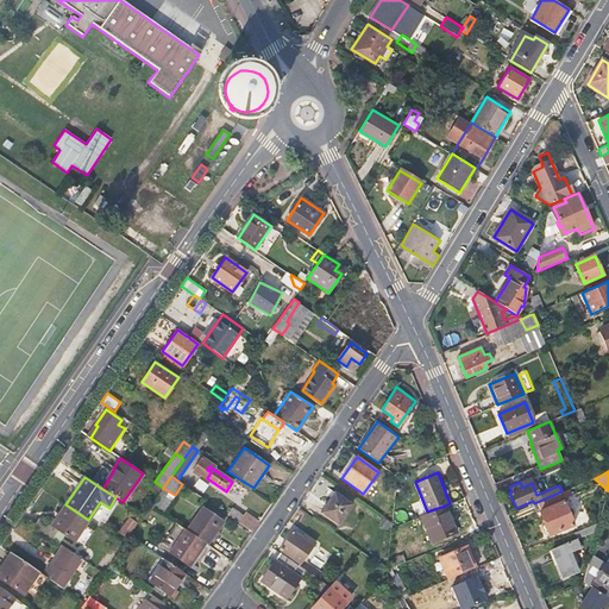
[(540,510),(545,522),(544,527),(546,532),(550,533),(550,534),(573,525),(570,515),(575,514),(572,508),(567,510),(563,498),(571,495),(569,489),(562,491),(534,503),(533,503),(538,512),(540,510)]
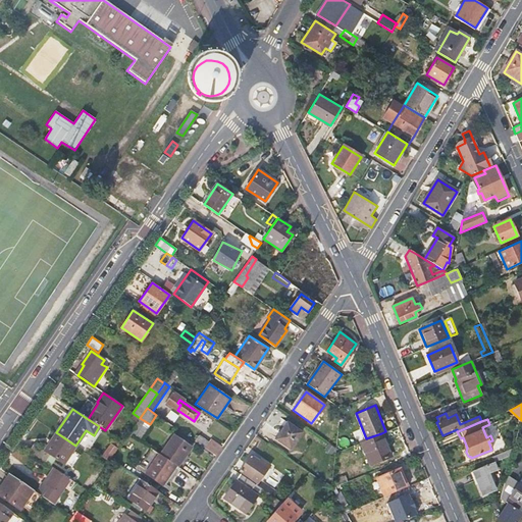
[(286,422),(274,439),(290,450),(302,432),(286,422)]
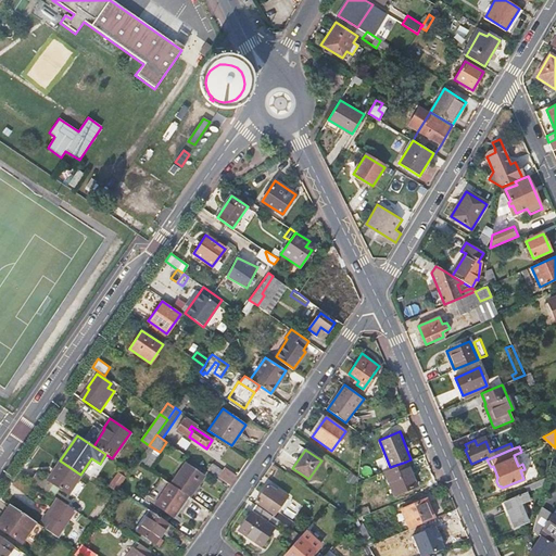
[(36,472),(30,480),(43,489),(48,481),(67,494),(80,475),(60,460),(47,480),(36,472)]
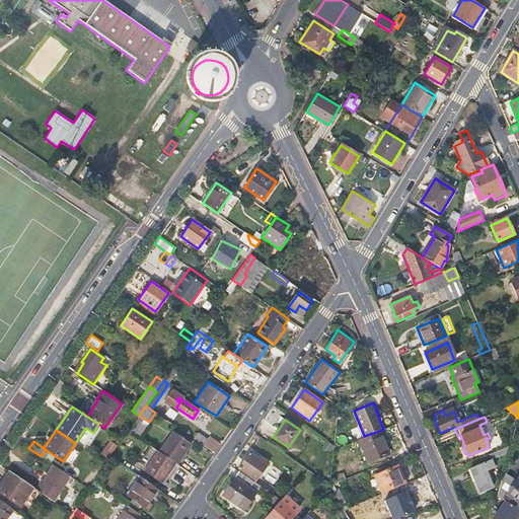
[(359,438),(368,462),(389,453),(379,431),(364,436),(359,438)]
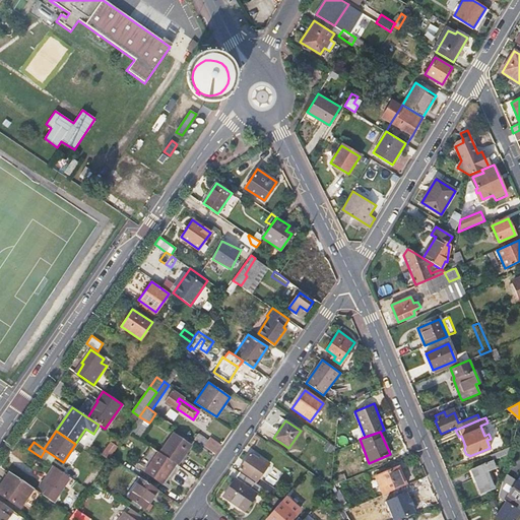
[(173,433),(159,453),(175,463),(177,465),(190,445),(173,433)]
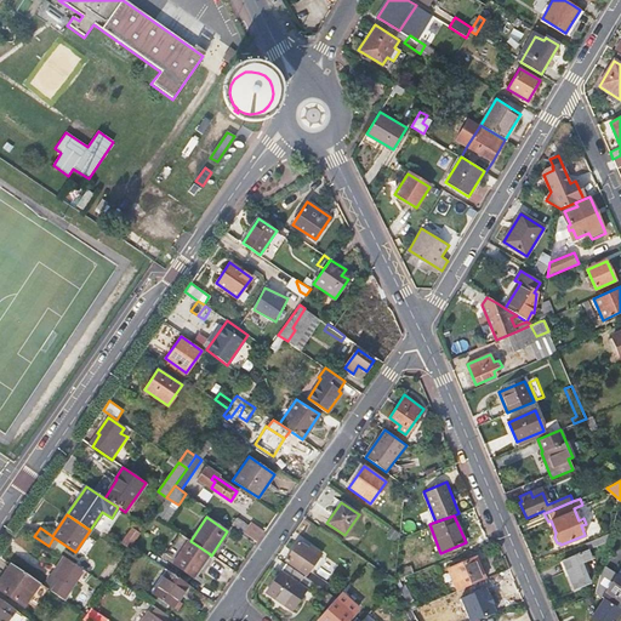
[(231,524),(244,533),(248,525),(235,517),(231,524)]
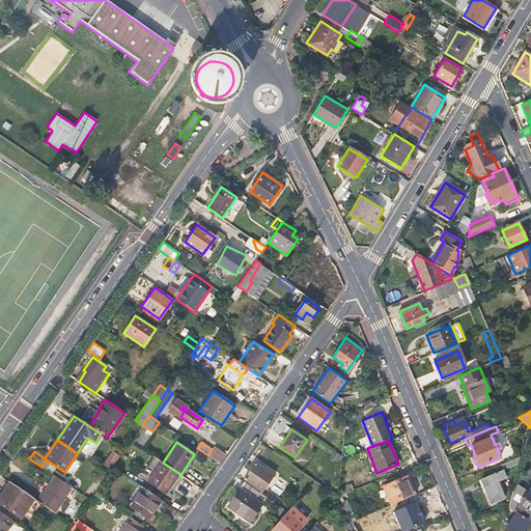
[(115,448),(112,452),(119,456),(122,452),(115,448)]
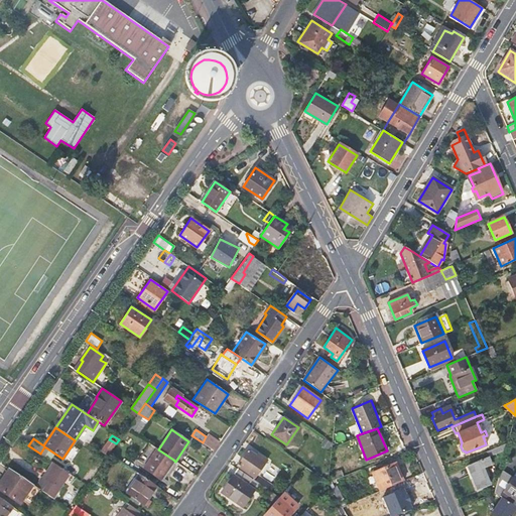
[(109,439),(101,452),(107,457),(116,443),(109,439)]
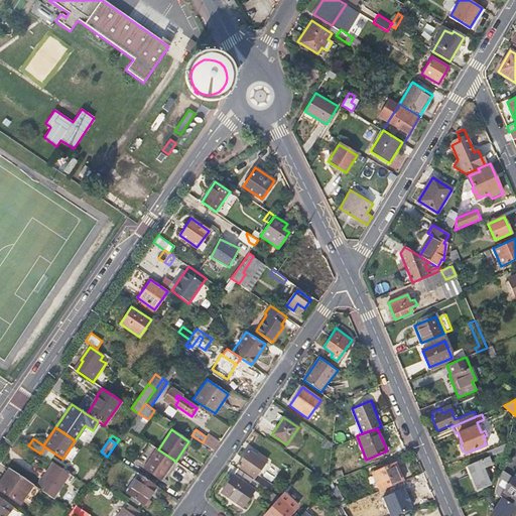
[(157,448),(144,469),(160,480),(173,460),(158,449),(157,448)]
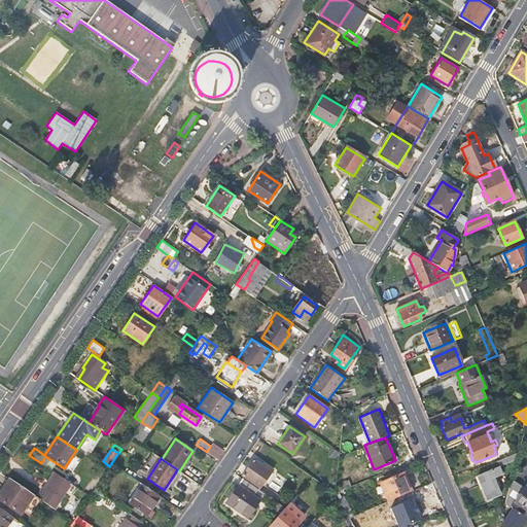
[(253,460),(242,476),(259,488),(261,485),(273,469),(268,466),(266,468),(261,466),(253,460)]
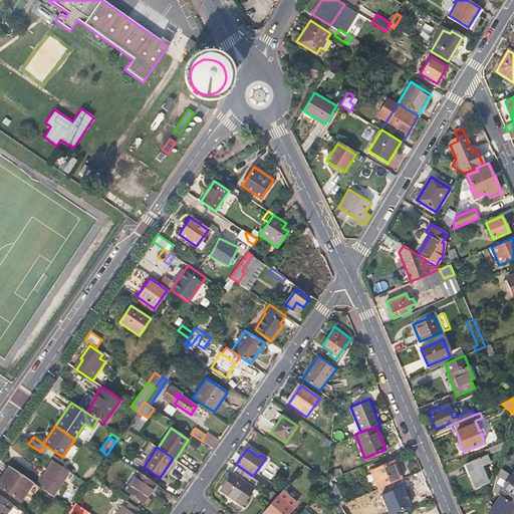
[(465,464),(475,487),(488,482),(481,465),(489,462),(487,455),(465,464)]
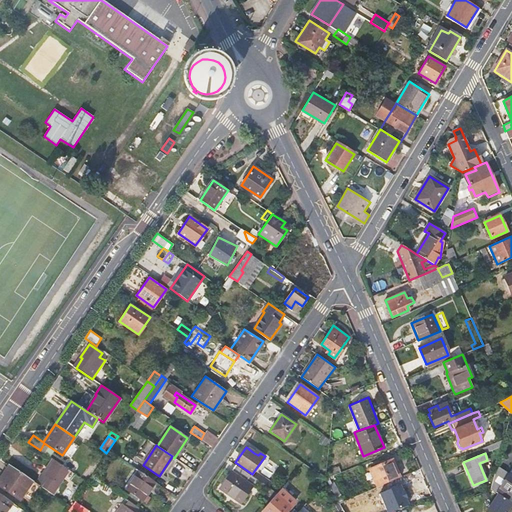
[(37,484),(39,485),(52,494),(68,470),(56,461),(53,459),(43,474),(44,475),(37,484)]
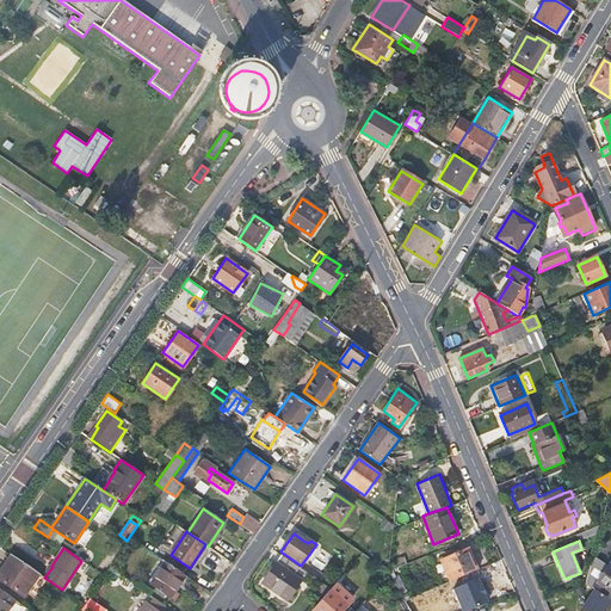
[(442,560),(451,581),(458,578),(476,569),(468,549),(442,560)]
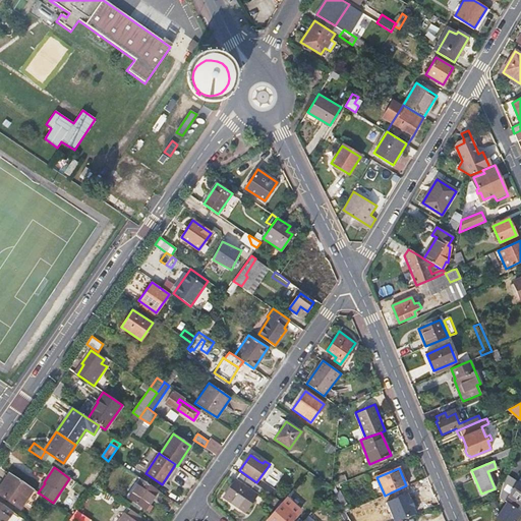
[(9,473),(0,486),(0,495),(19,509),(33,489),(9,473)]
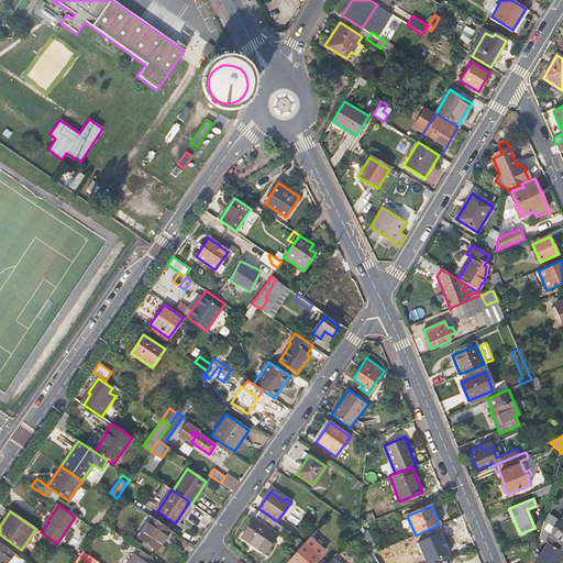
[(275,522),(260,511),(241,538),(265,553),(283,527),(276,522),(275,522)]
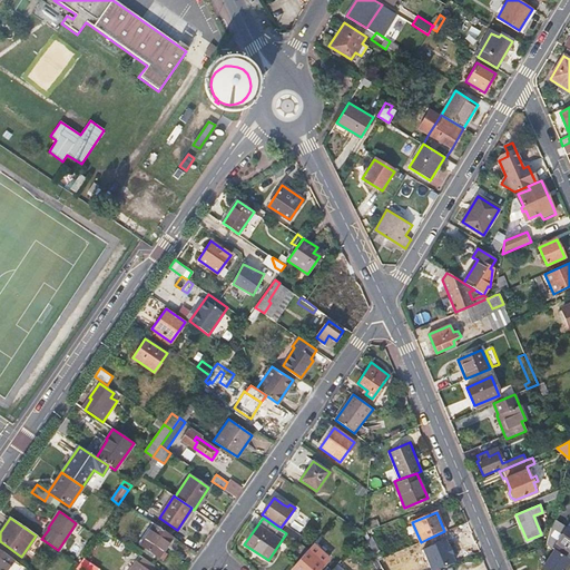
[(553,518),(547,544),(554,549),(561,553),(564,549),(569,552),(569,528),(567,526),(566,527),(553,518)]
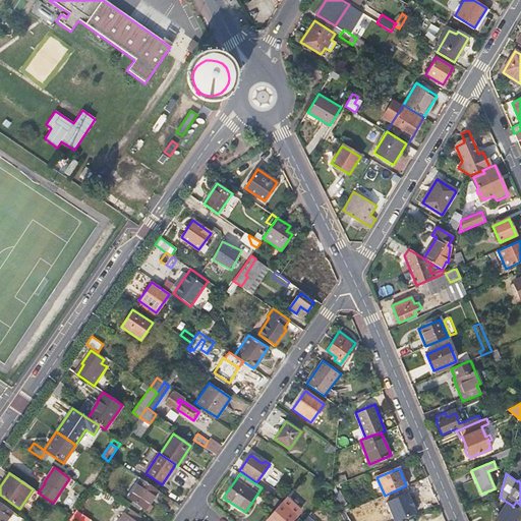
[(141,479),(128,499),(146,510),(158,490),(141,479)]
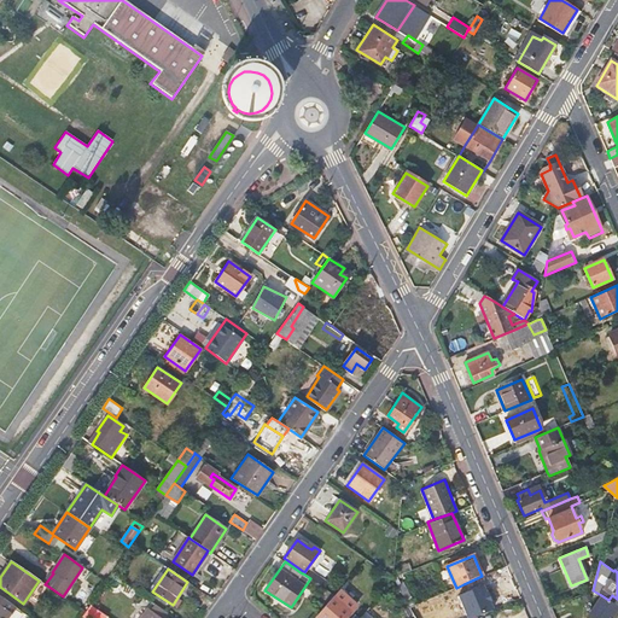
[(310,578),(324,588),(328,582),(307,569),(304,572),(303,573),(310,578)]
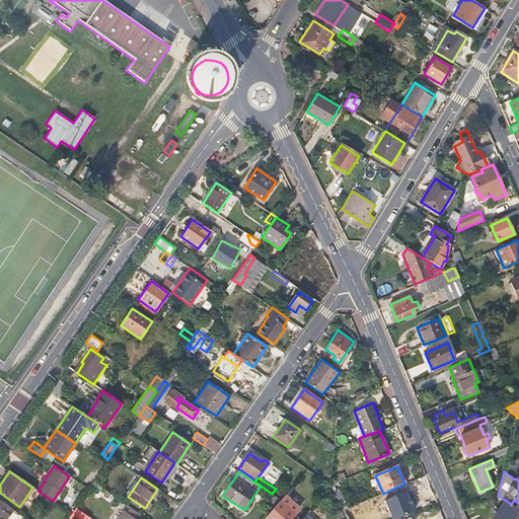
[(334,494),(343,511),(348,508),(339,491),(334,494)]
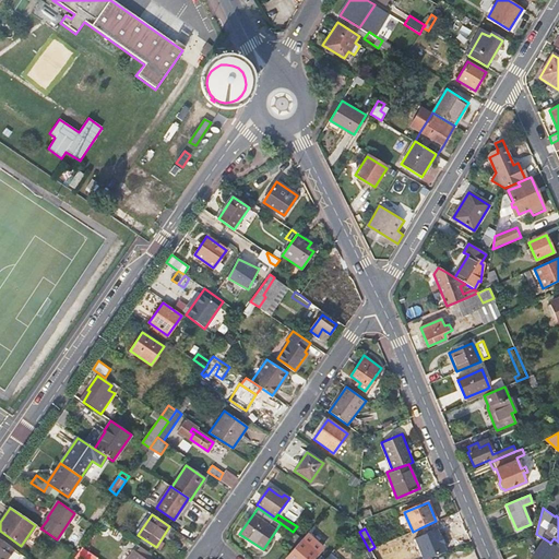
[(426,558),(429,558),(430,557),(419,528),(413,532),(375,547),(369,550),(372,555),(375,558),(426,558)]
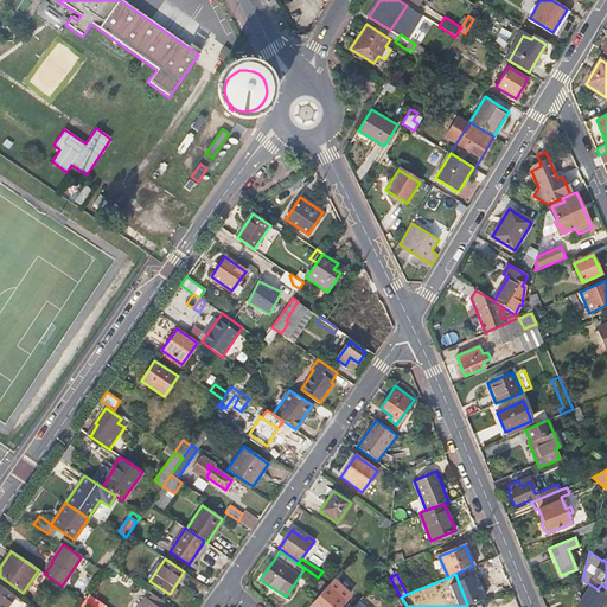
[(327,587),(310,606),(308,606),(337,606),(344,601),(350,594),(342,587),(333,580),(328,585),(327,587)]
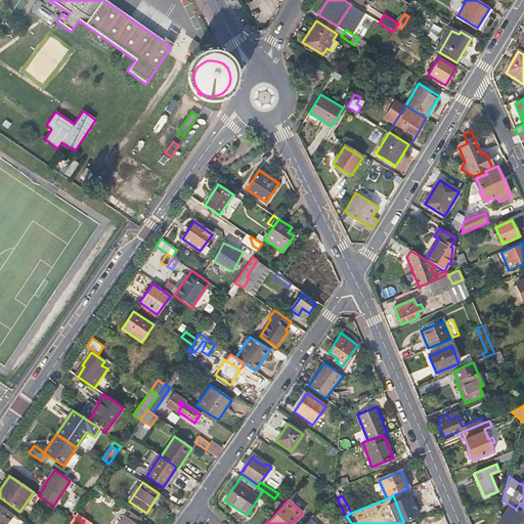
[(518,523),(523,516),(523,514),(516,509),(510,505),(496,523),(518,523)]
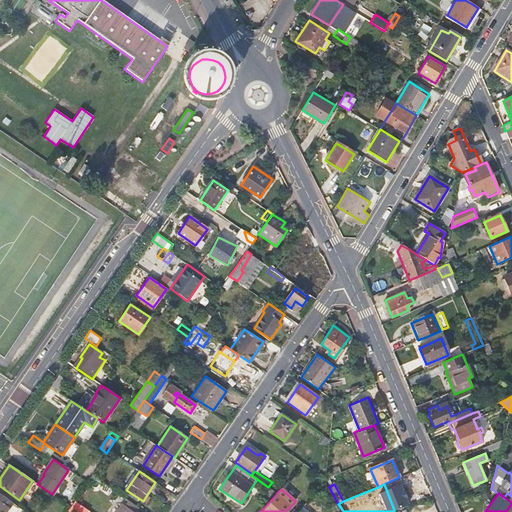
[(0,494),(0,511),(5,511),(12,502),(0,494)]
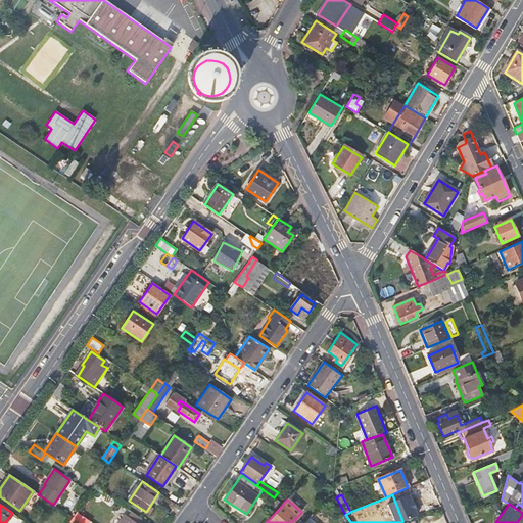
[(142,519),(131,511),(127,517),(136,522),(139,522),(140,522),(142,519)]
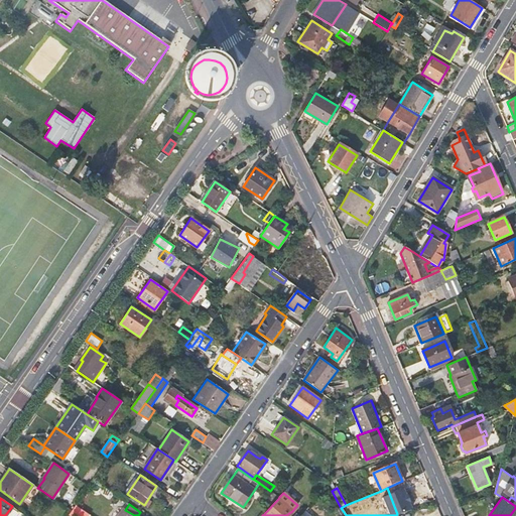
[(70,513),(73,515),(89,515),(90,515),(76,505),(72,511),(70,513)]
